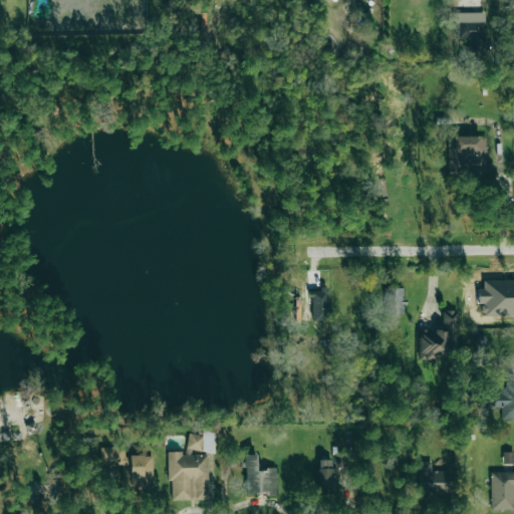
[(484,12),(448,11),(447,38),(474,38),(474,47),(483,47),(484,12)]
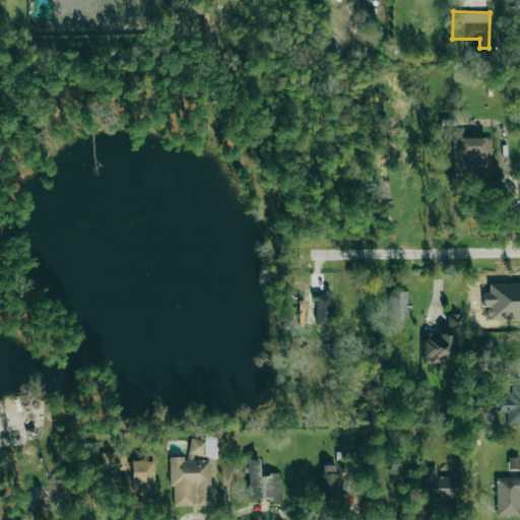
[(484,291),(484,319),(519,318),(519,282),(488,283),(488,291),(484,291)]
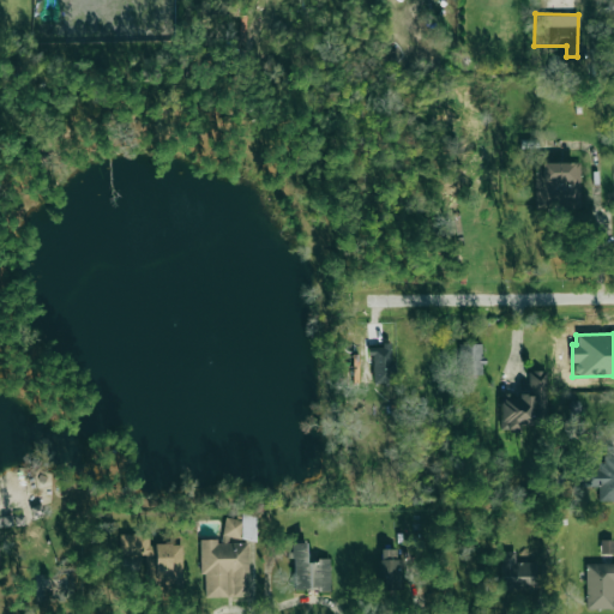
[(482,343),(459,344),(459,375),(482,374),(482,343)]
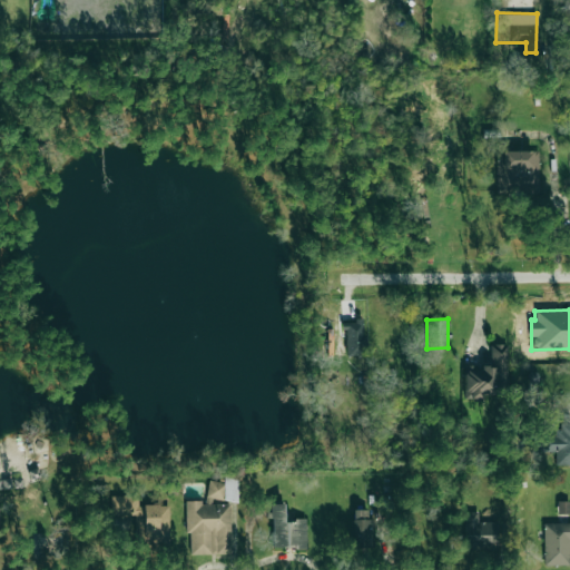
[(345,355),(364,354),(363,320),(344,321),(345,355)]
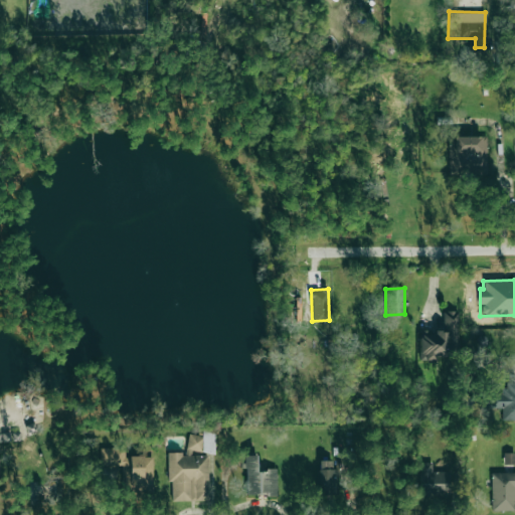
[(458,310),(442,311),(443,330),(418,331),(419,361),(436,360),(435,354),(459,352),(458,310)]
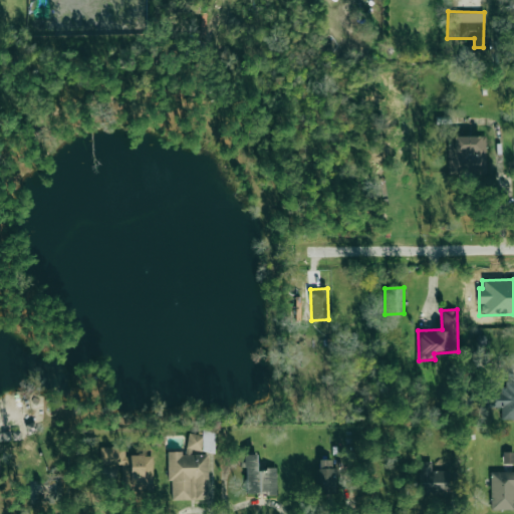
[(501,420),(513,419),(513,382),(500,383),(500,393),(481,394),(481,407),(500,407),(501,420)]
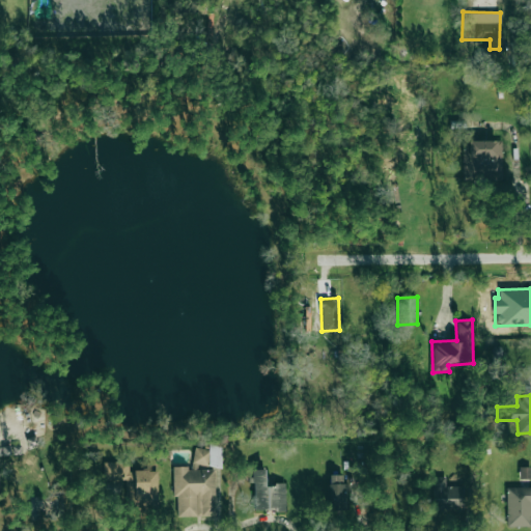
[(214,516),(215,467),(221,467),(221,445),(207,445),(207,448),(193,447),(192,467),(173,467),(172,497),(176,497),(176,515),(214,516)]
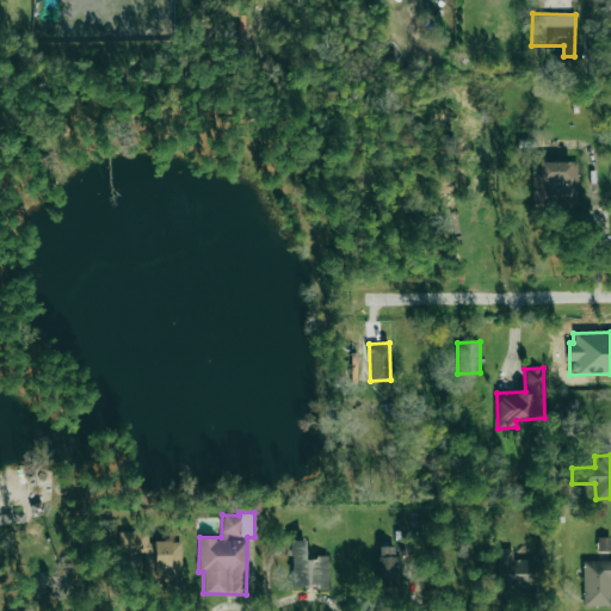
[(153,569),(153,539),(148,539),(147,530),(118,531),(119,554),(144,553),(144,569),(153,569)]
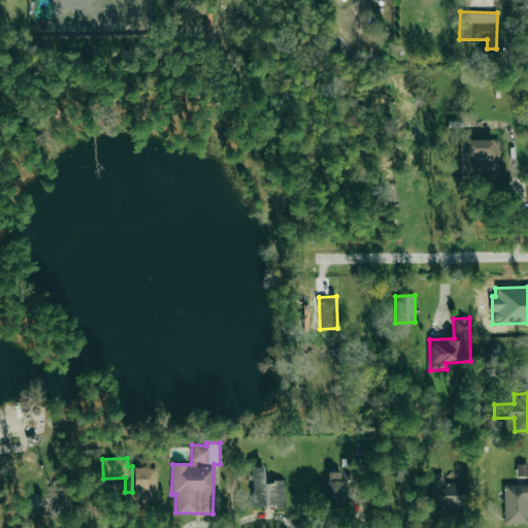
[(515,474),(527,475),(527,464),(516,463),(515,474)]
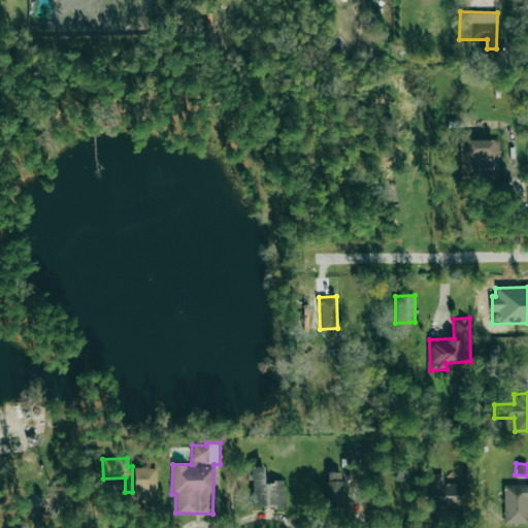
[(252,507),(284,506),(284,481),(262,481),(262,466),(245,466),(246,480),(252,480),(252,507)]
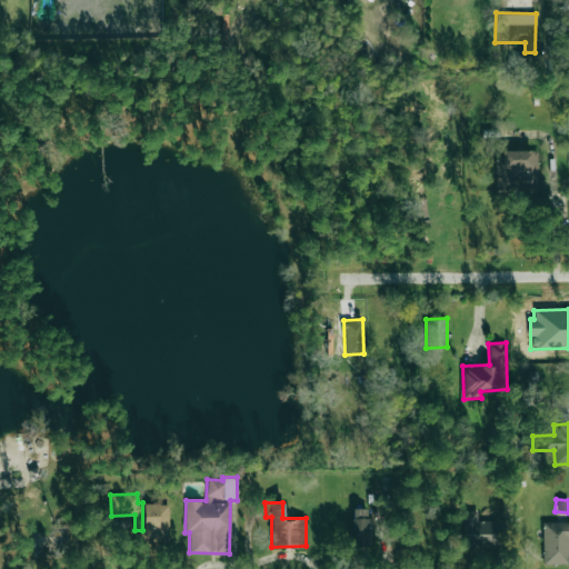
[(168,503),(143,503),(143,537),(169,537),(168,503)]
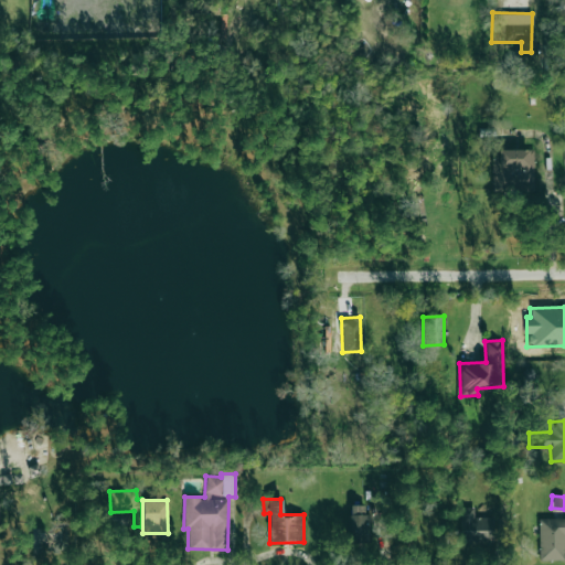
[(350,541),(369,540),(368,504),(349,504),(350,541)]
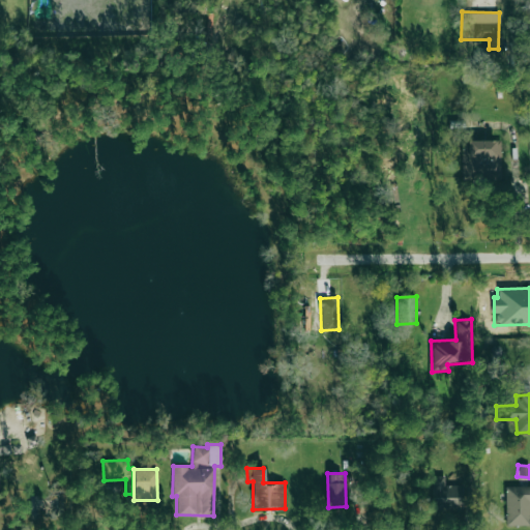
[(444,484),(444,475),(433,475),(433,509),(463,508),(462,484),(444,484)]
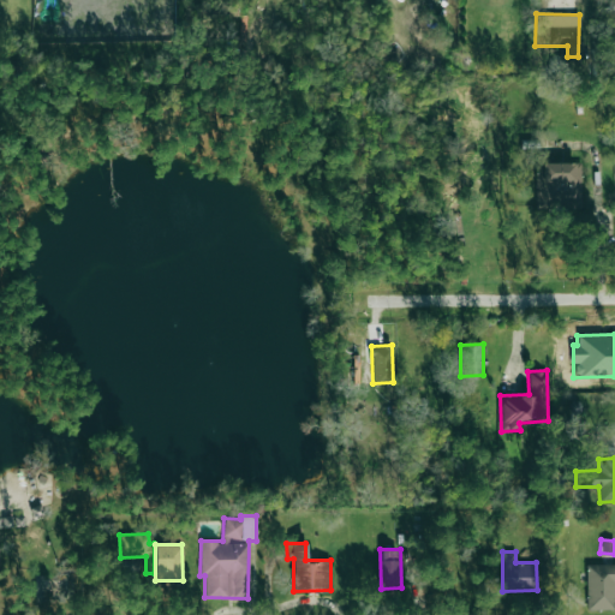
[(614,609),(614,583),(614,581),(614,563),(585,565),(586,609),(614,609)]
